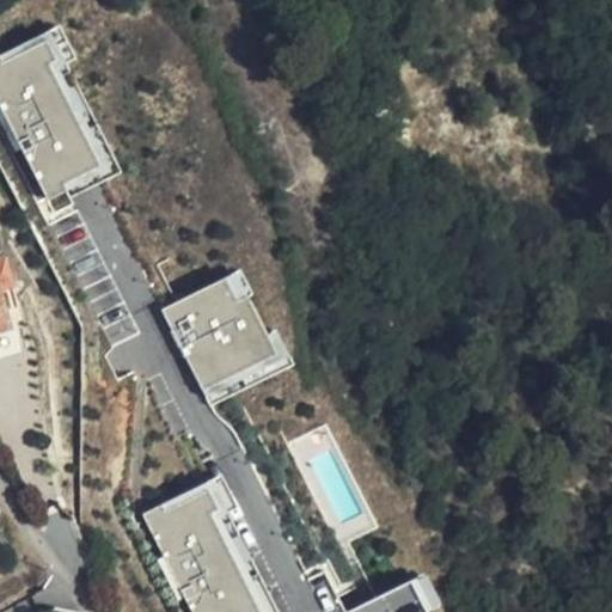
[(65,191),(67,199),(118,172),(63,63),(74,59),(57,26),(0,54),(0,62),(44,41),(55,60),(47,65),(98,166),(62,184),(65,191)]
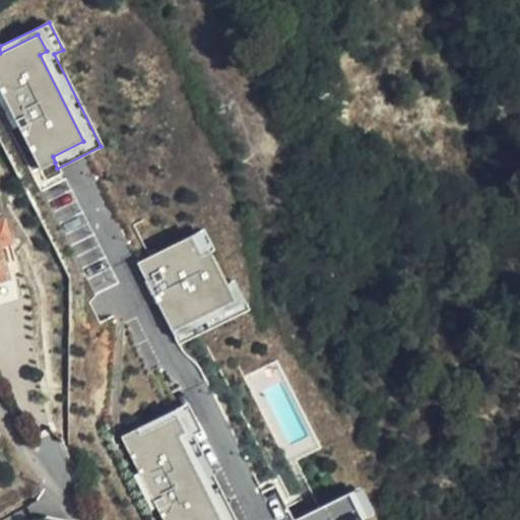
[(0,92),(39,171),(55,163),(53,156),(83,141),(40,55),(47,51),(38,35),(0,53),(0,92)]
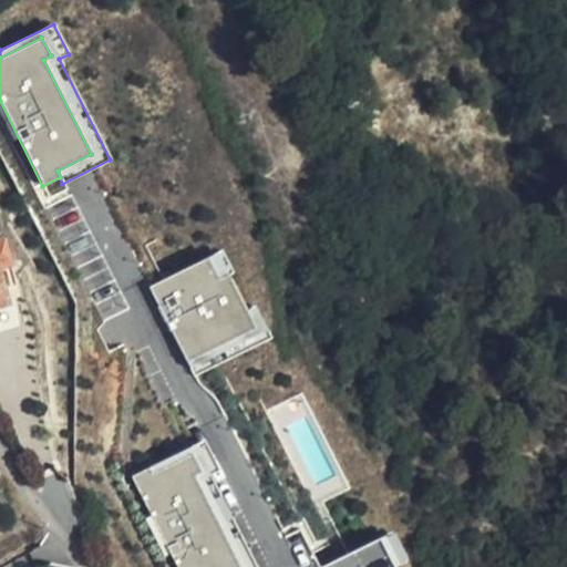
[(0,303),(9,301),(0,275),(0,267),(10,265),(3,243),(0,244),(0,303)]
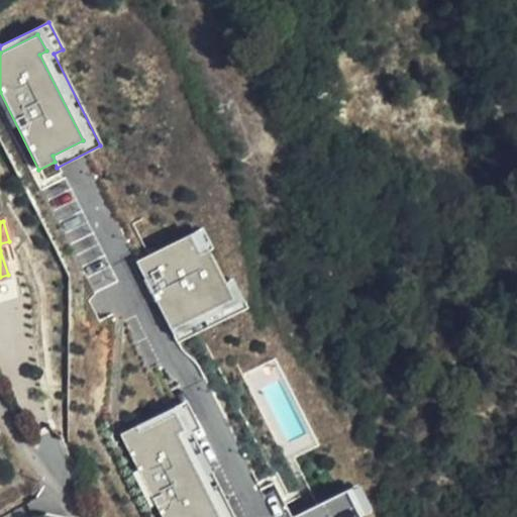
[(207,250),(211,248),(201,228),(188,234),(199,254),(207,250)]
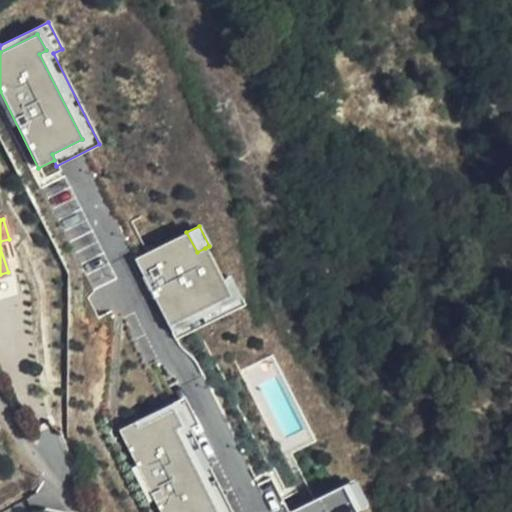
[(133,260),(168,327),(230,296),(221,279),(205,248),(197,252),(186,232),(133,260)]
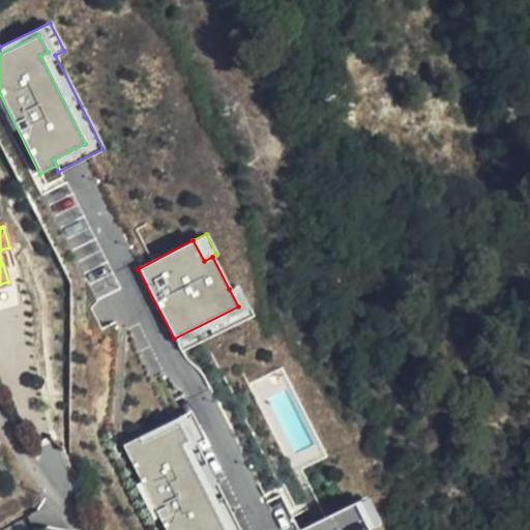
[(237,286),(229,289),(238,306),(174,339),(181,352),(253,316),(237,286)]
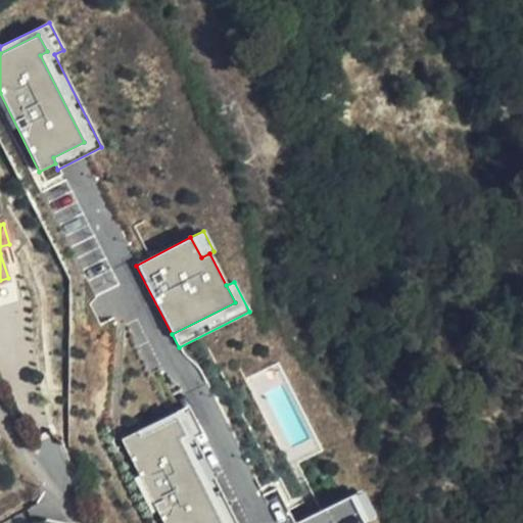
[(188,407),(137,432),(140,437),(177,418),(185,435),(180,438),(221,522),(236,522),(195,438),(202,434),(188,407)]
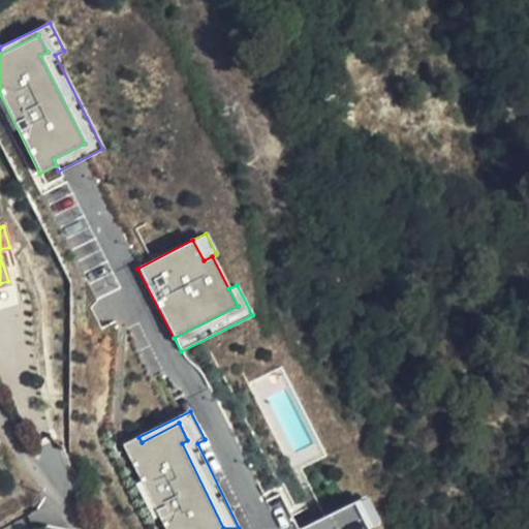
[(223,528),(182,443),(187,440),(179,423),(142,442),(138,437),(122,445),(164,528),(223,528)]
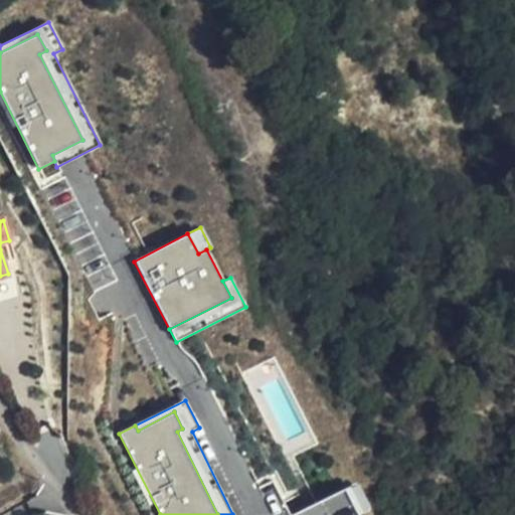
[(354,483),(344,489),(357,514),(358,514),(368,510),(354,483)]
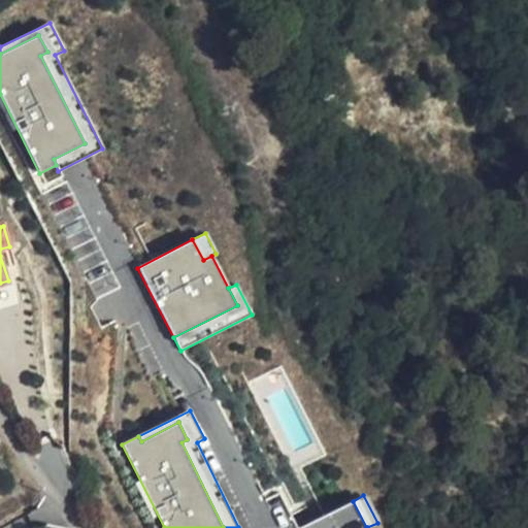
[(296,527),(294,524),(286,527),(366,527),(353,501),(300,527),(296,527)]
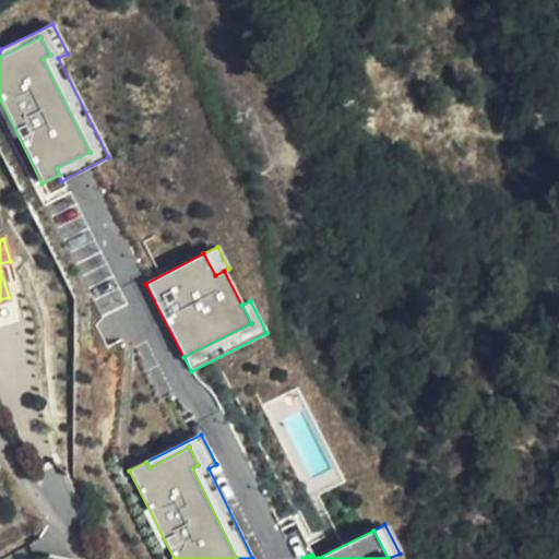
All buildings are outlined.
